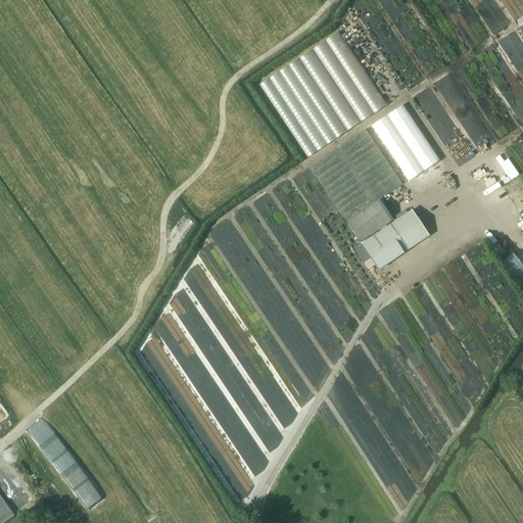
[(386,106),(337,34),(298,59),(348,132),(386,106)]
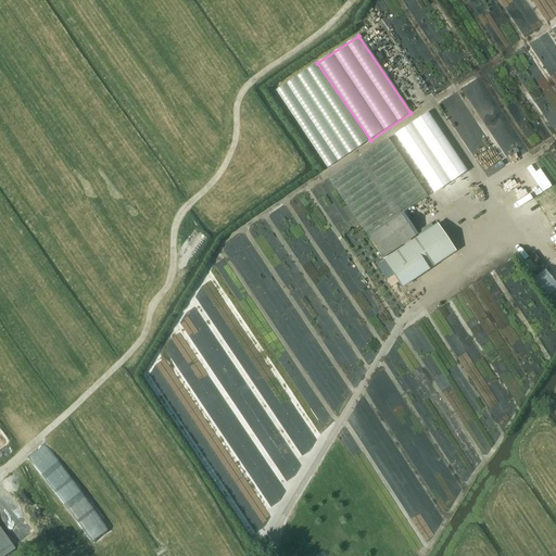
[(367,141),(315,64),(276,90),(327,168),(367,141)]
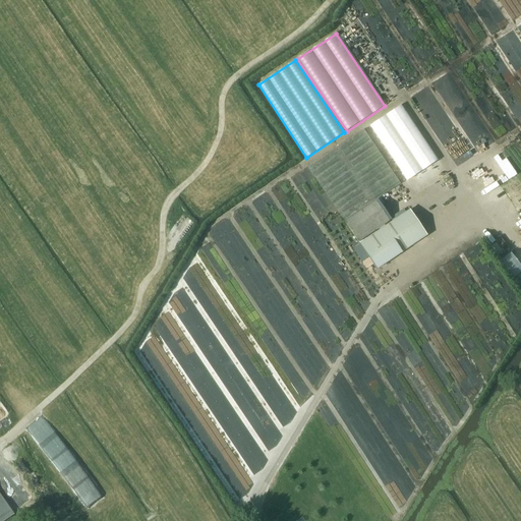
[(401,105),(369,125),(406,181),(438,161),(401,105)]
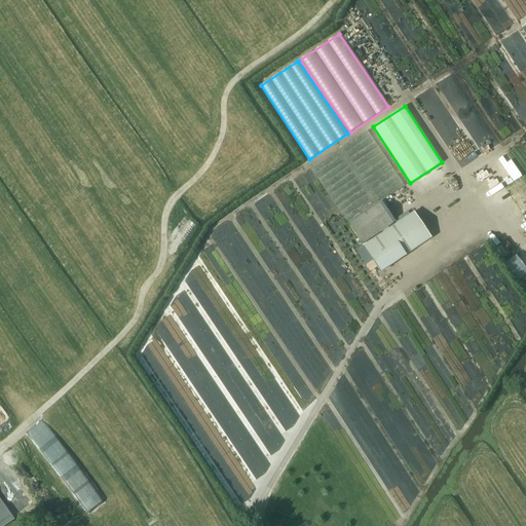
[(366,130),(309,170),(347,224),(361,245),(381,231),(382,232),(387,228),(387,227),(391,224),(378,203),(404,186),(366,130)]
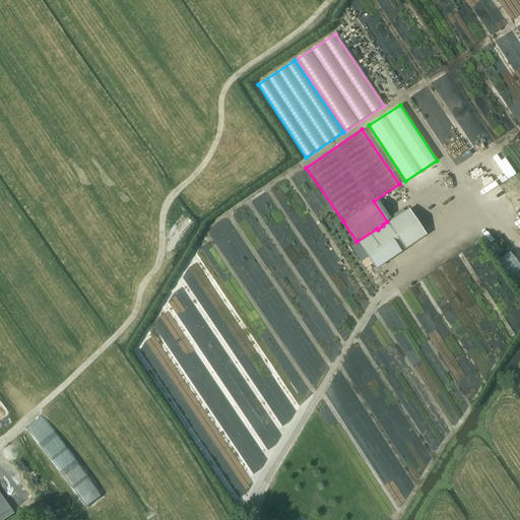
[(378,230),(359,244),(375,269),(404,249),(387,223),(384,226),(383,225),(378,230)]
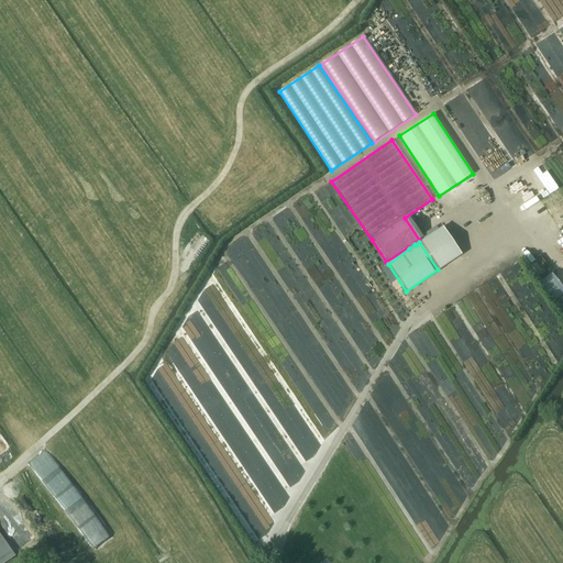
[(393,272),(388,264),(381,269),(386,276),(393,272)]
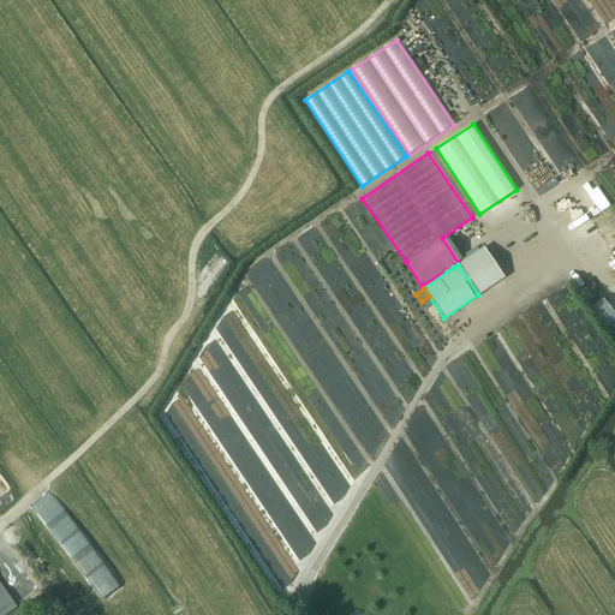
[(0,614),(15,614),(12,610),(15,608),(0,587),(0,614)]
